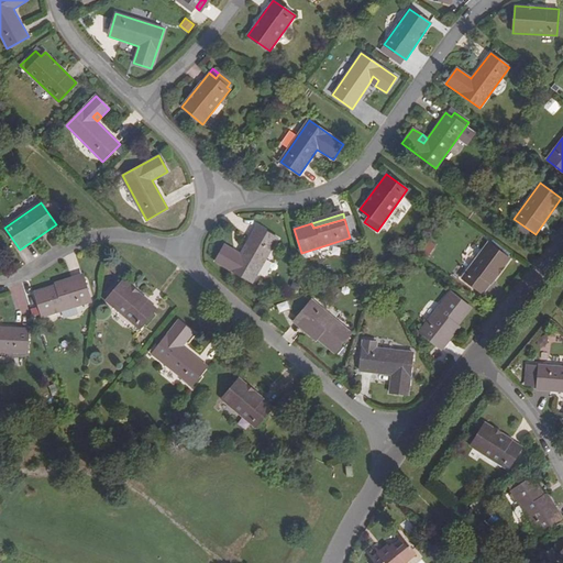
[(225,245),(216,262),(253,283),(278,239),(256,227),(240,254),(225,245)]
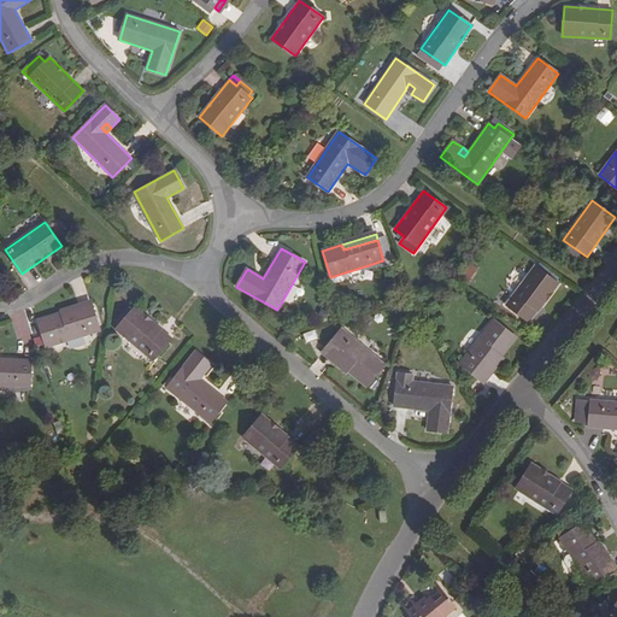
[(466,262),(460,276),(470,280),(476,266),(466,262)]
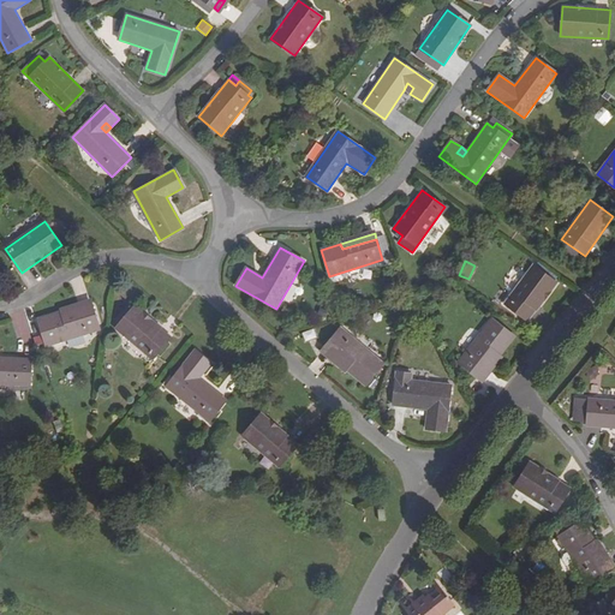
[(505,304),(527,321),(556,284),(532,266),(505,304)]
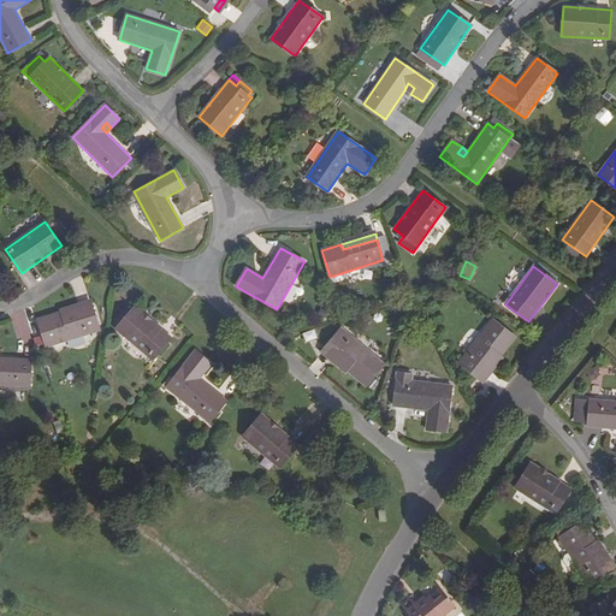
[(60,318),(93,308),(92,303),(59,314),(60,318)]
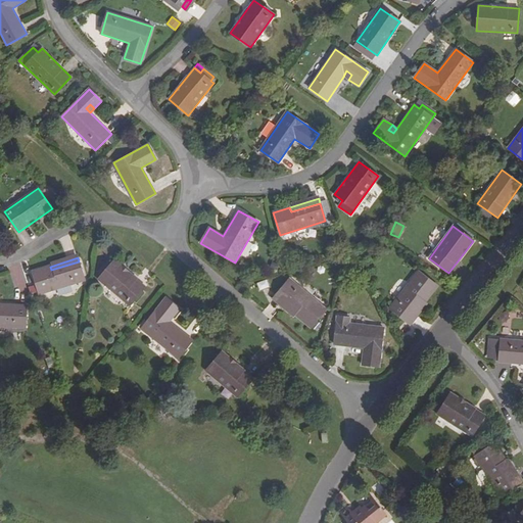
[(114,260),(110,266),(102,274),(98,279),(130,305),(145,286),(114,260)]
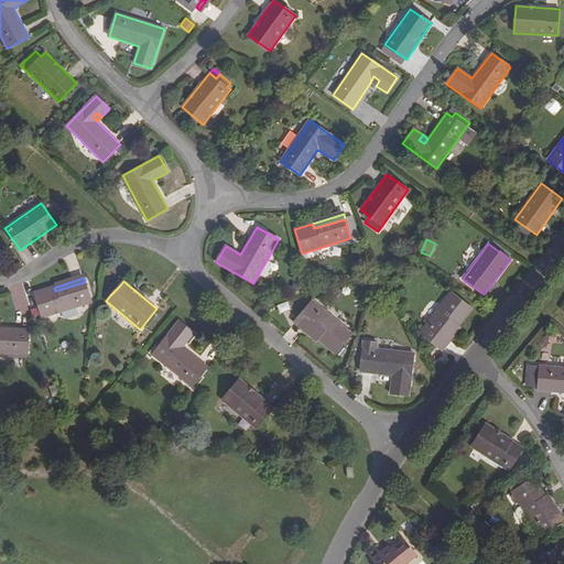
[(91,302),(85,282),(55,291),(54,288),(35,293),(43,316),(91,302)]
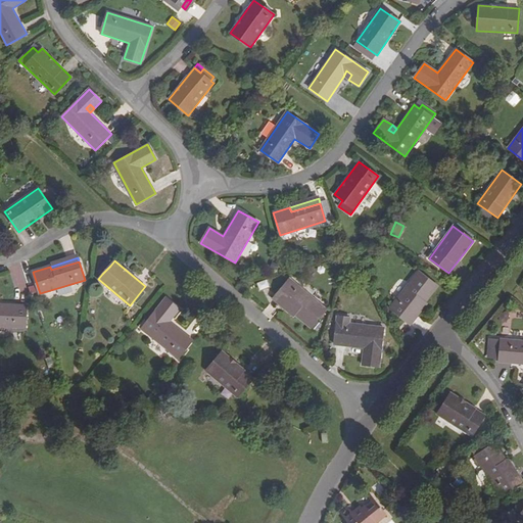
[(102,274),(110,266),(106,263),(99,272),(102,274)]
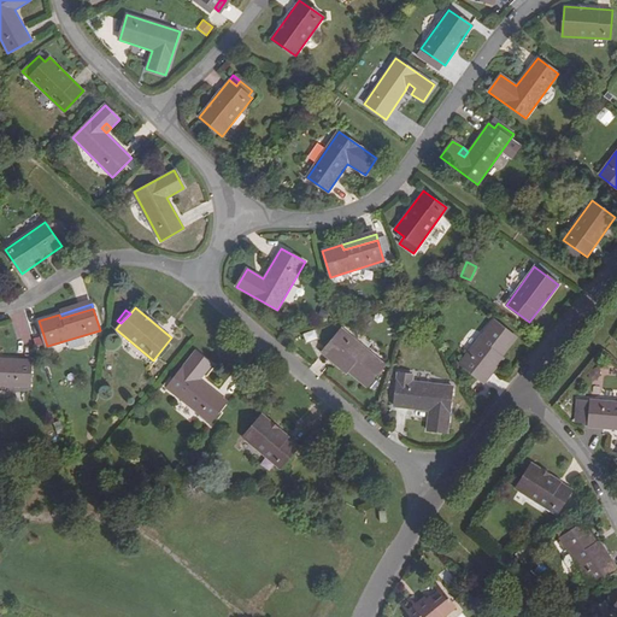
[(460,364),(477,377),(499,350),(503,353),(516,338),(494,321),(460,364)]
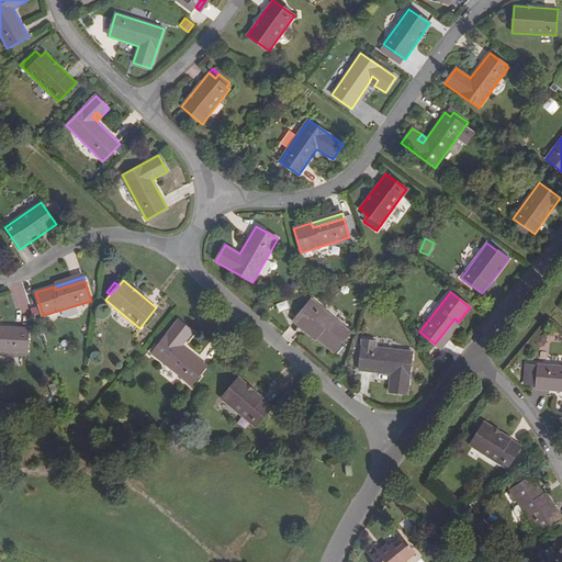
[(276,303),(278,312),(289,308),(287,300),(276,303)]
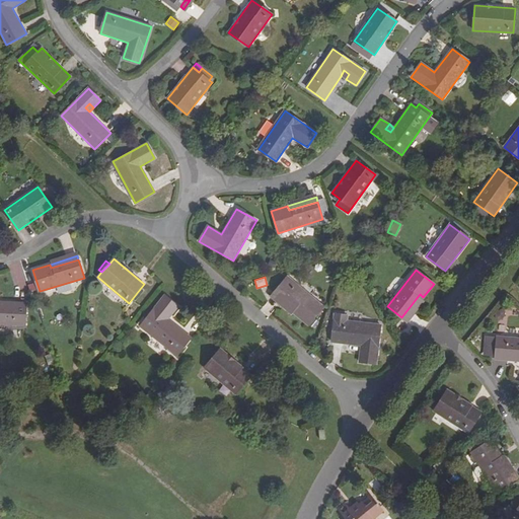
[(287,277),(275,291),(298,310),(295,314),(307,324),(322,307),(287,277)]
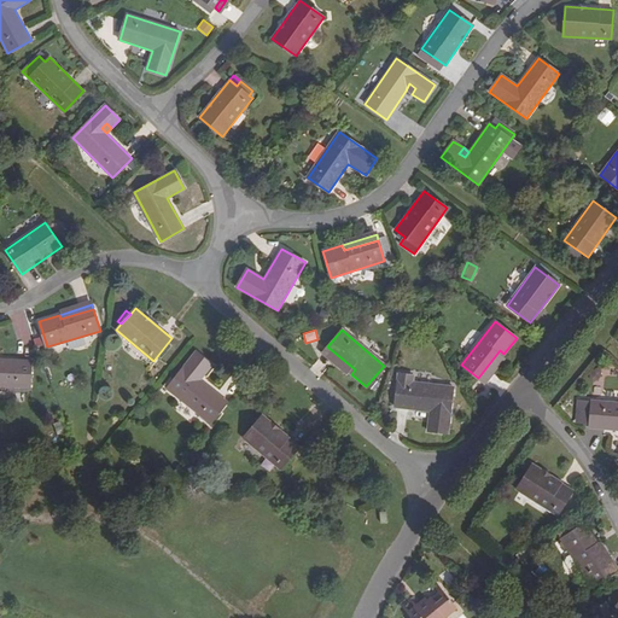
[(355,369),(327,347),(324,351),(351,374),(355,369)]
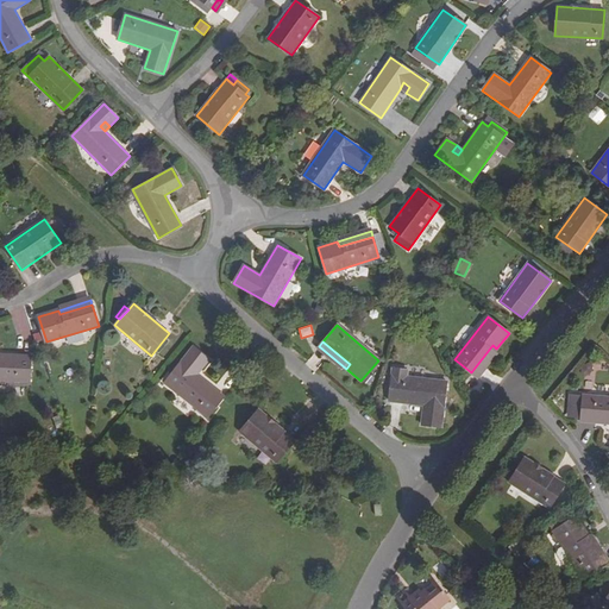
[(475,376),(496,349),(493,345),(471,372),(475,376)]
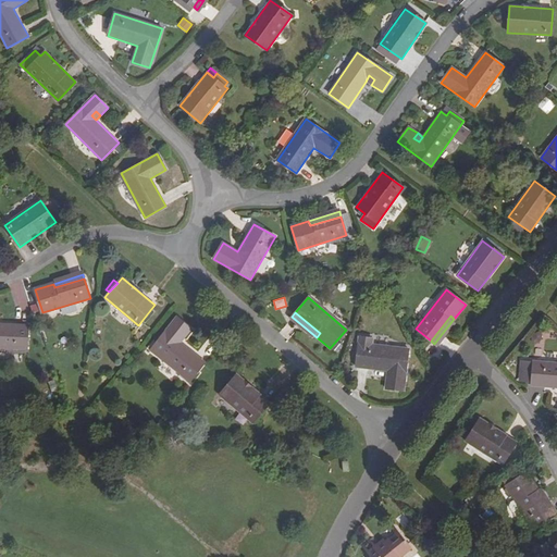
[(205,362),(180,343),(174,338),(178,333),(184,337),(190,329),(176,318),(150,350),(189,381),(205,362)]
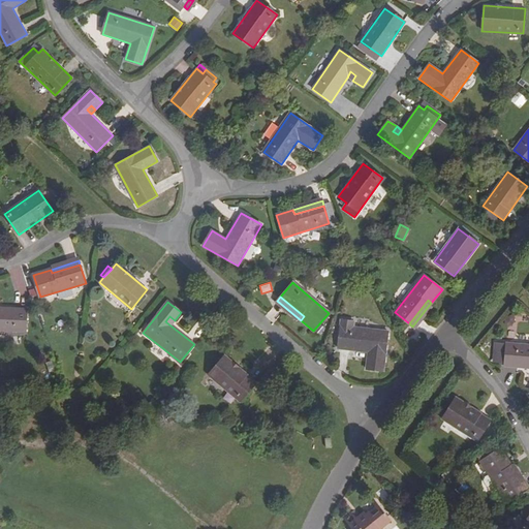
[(0,331),(26,332),(27,309),(0,307),(0,331)]
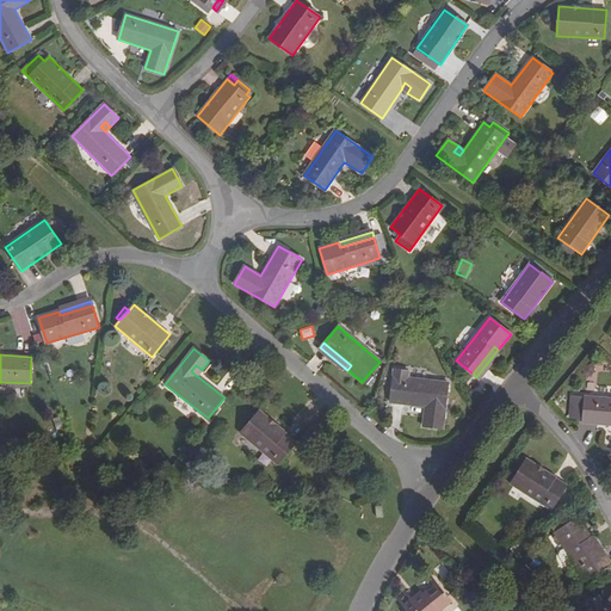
[(191,371),(197,376),(202,370),(196,365),(191,371)]
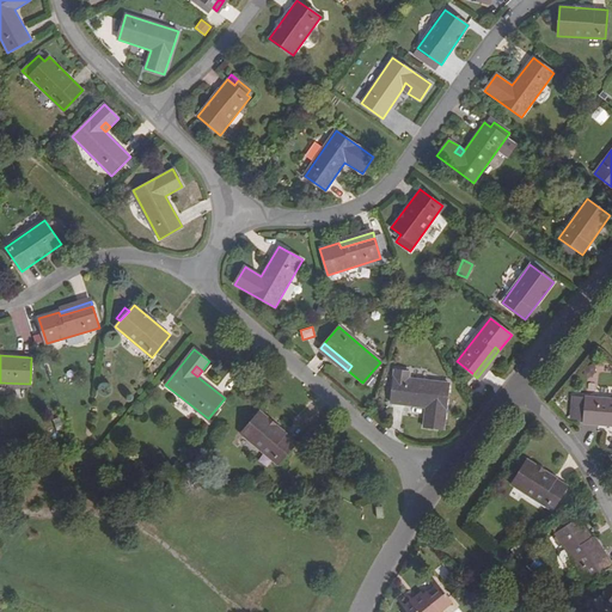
[(444,429),(450,384),(393,377),(391,404),(426,408),(423,427),(444,429)]
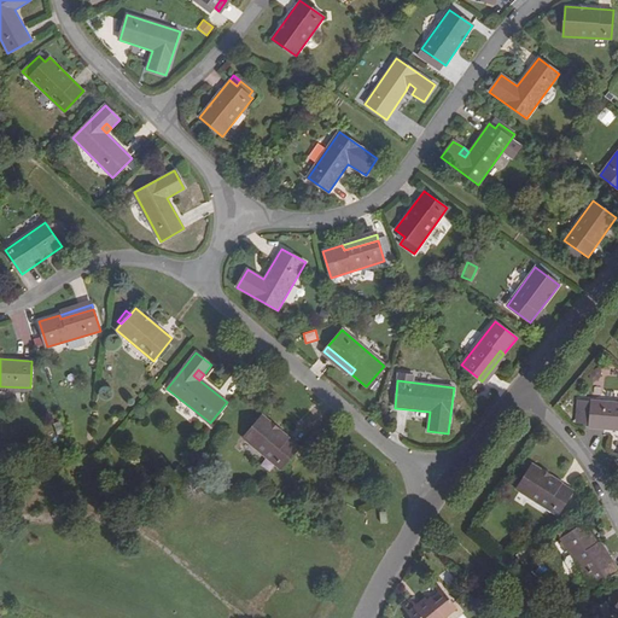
[(589,421),(589,425),(589,429),(617,430),(617,402),(592,401),(592,402),(581,401),(578,420),(589,421)]
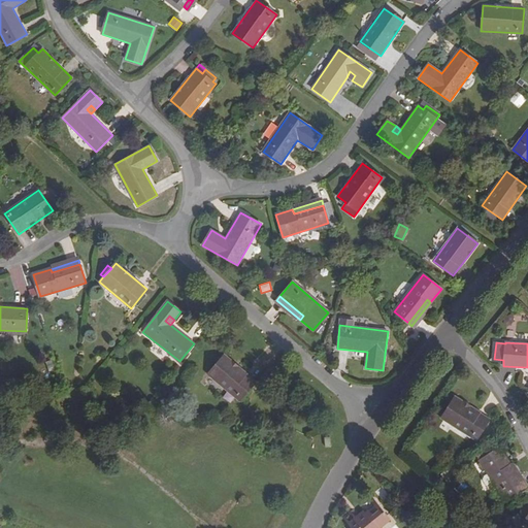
[(207,374),(239,401),(256,382),(224,355),(207,374)]
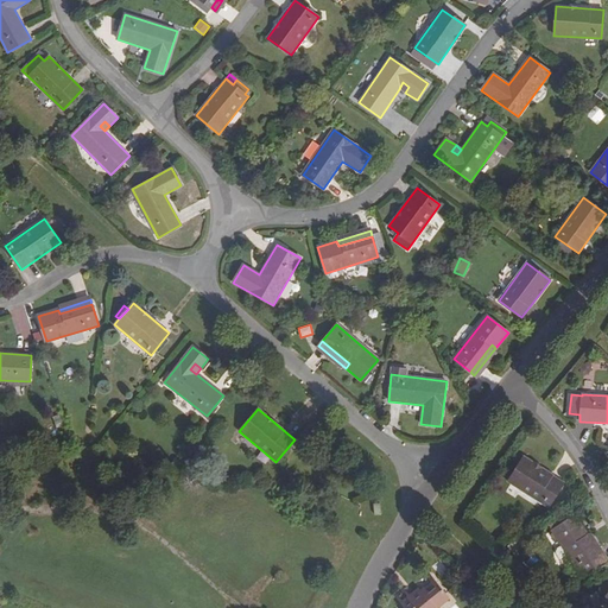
[(523,457),(508,481),(549,506),(563,482),(523,457)]
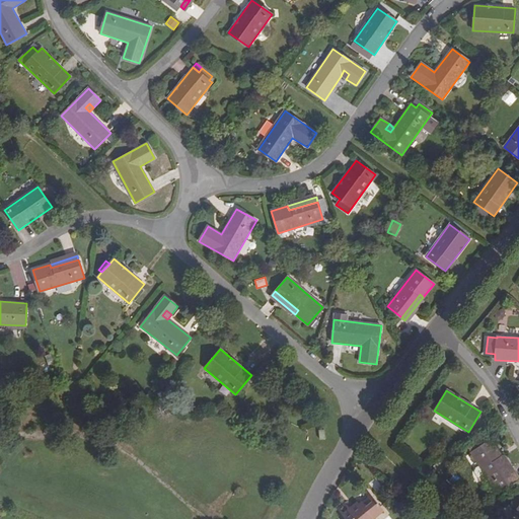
[(497,457),(500,454),(491,440),(471,453),(498,492),(512,482),(497,457)]
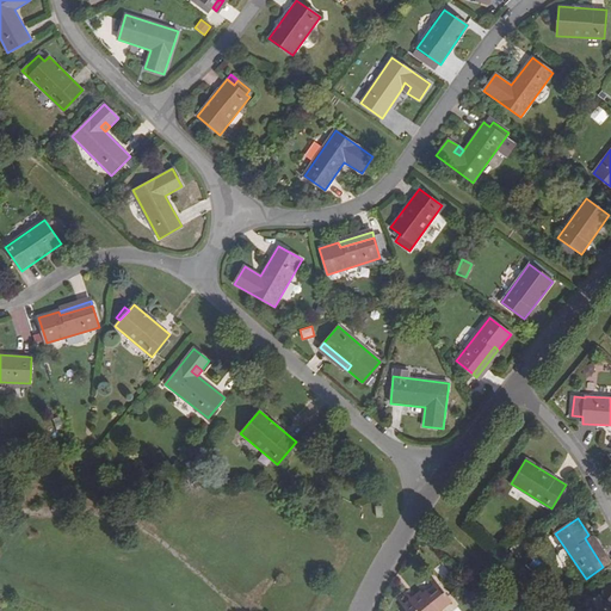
[(608,565),(588,535),(585,538),(603,567),(608,565)]
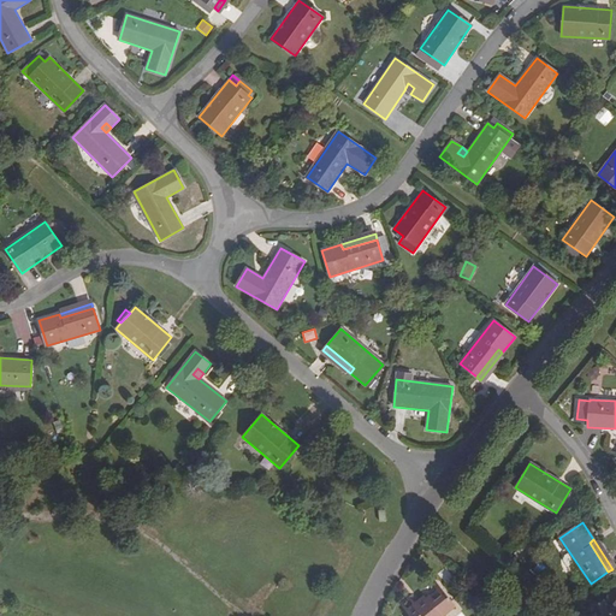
[(615,585),(602,604),(615,615),(615,585)]
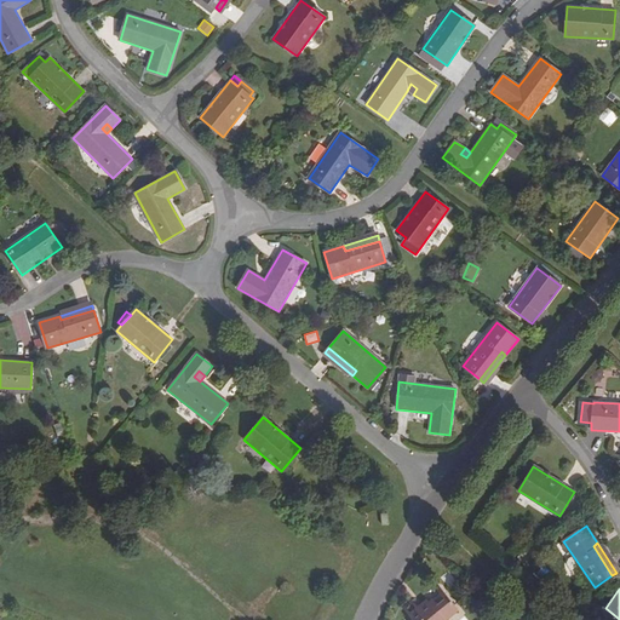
[(417,612),(407,619),(448,619),(457,613),(441,596),(428,607),(426,606),(418,613),(417,612)]
